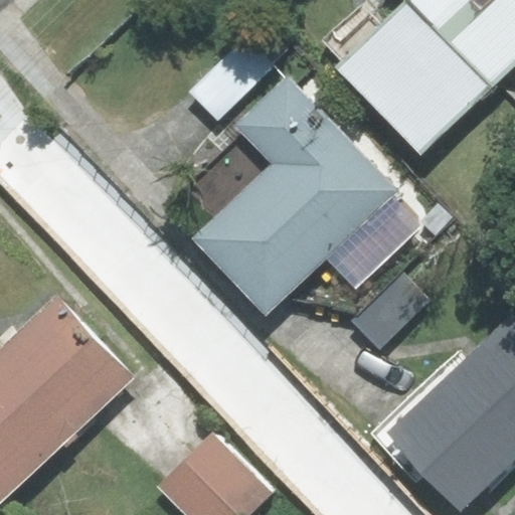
[(514,0),(407,0),(338,66),(420,153),(514,63),(514,0)]
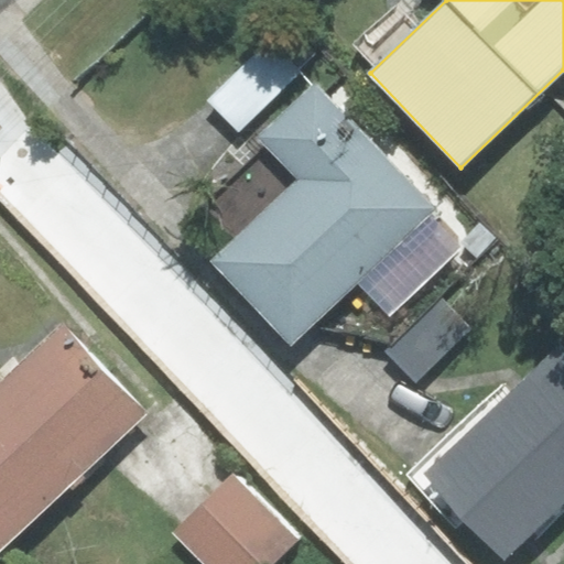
[(238,131),(316,55),(285,24),(208,100),(238,131)]
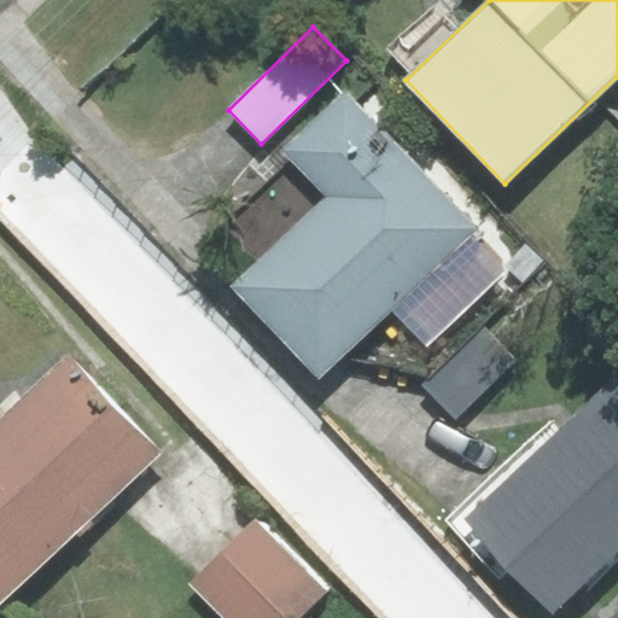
[(325,197),(231,286),(319,378),(477,228),(345,92),(283,152),(325,197)]
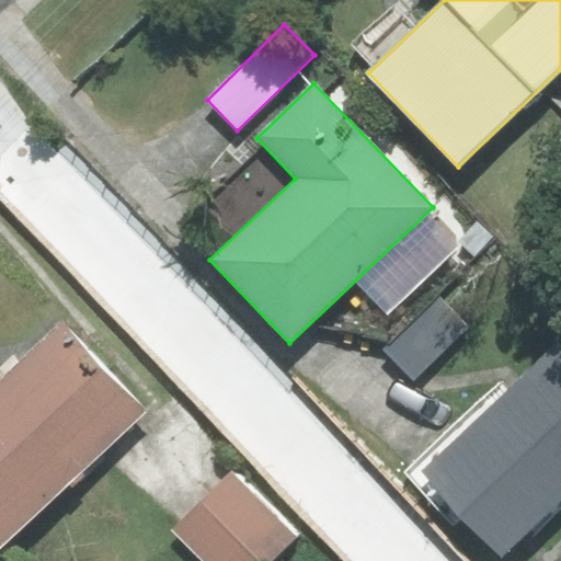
[(439,296),(384,350),(413,380),(469,328),(439,296)]
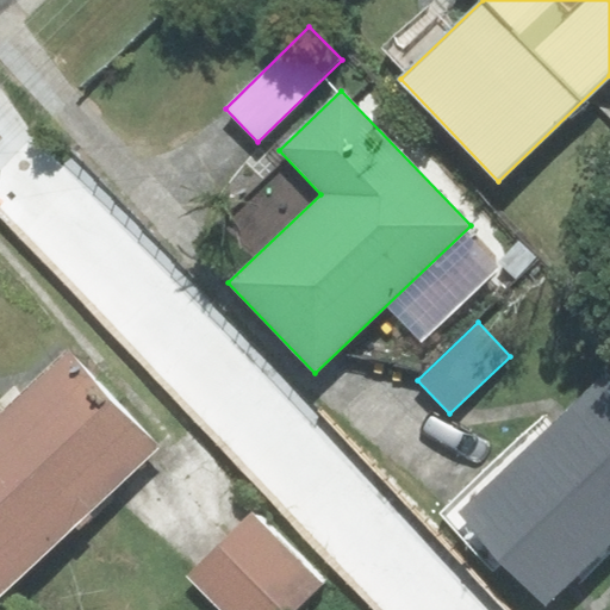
[(0,592),(156,446),(66,350),(0,411),(0,592)]
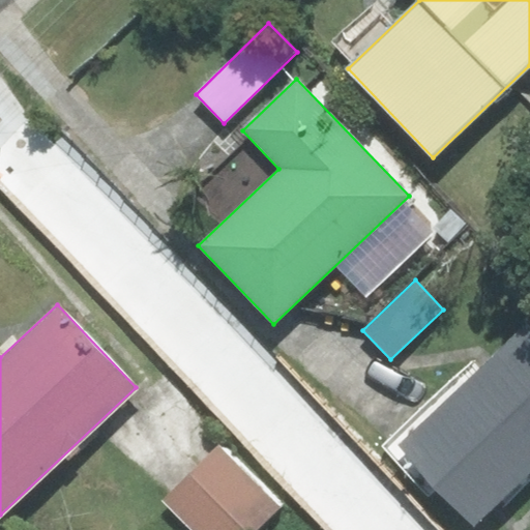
[(475,523),(529,471),(529,329),(526,325),(478,370),(471,362),(382,446),(427,493),(437,483),(475,523)]
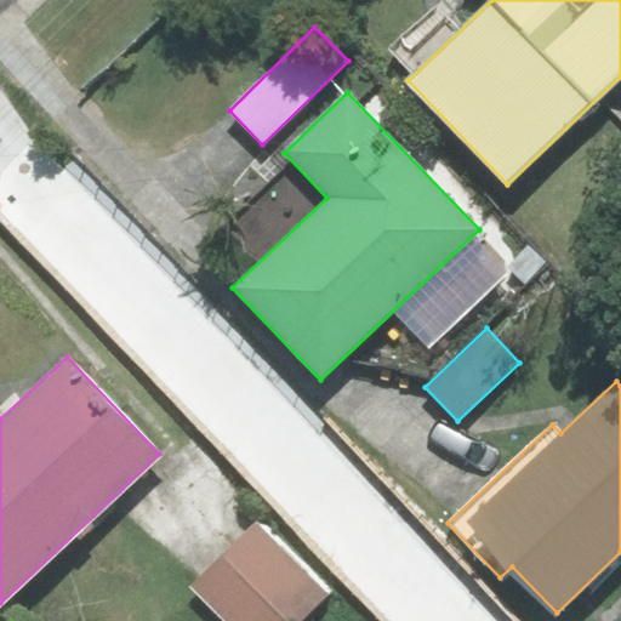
[(294,620),(325,591),(260,524),(193,590),(224,620),(294,620)]
